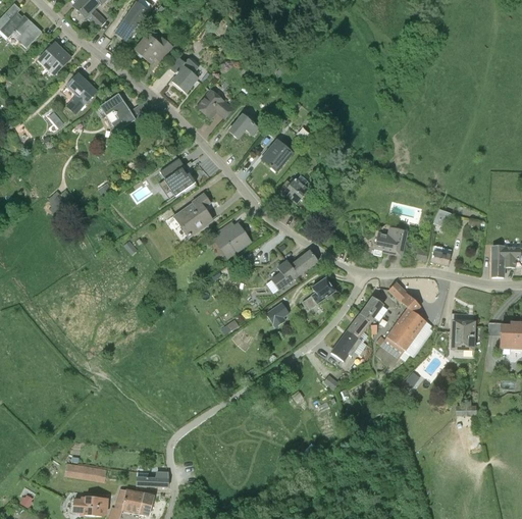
[(76,0),(73,4),(86,16),(87,13),(92,18),(98,12),(93,8),(99,2),(97,0),(76,0)]
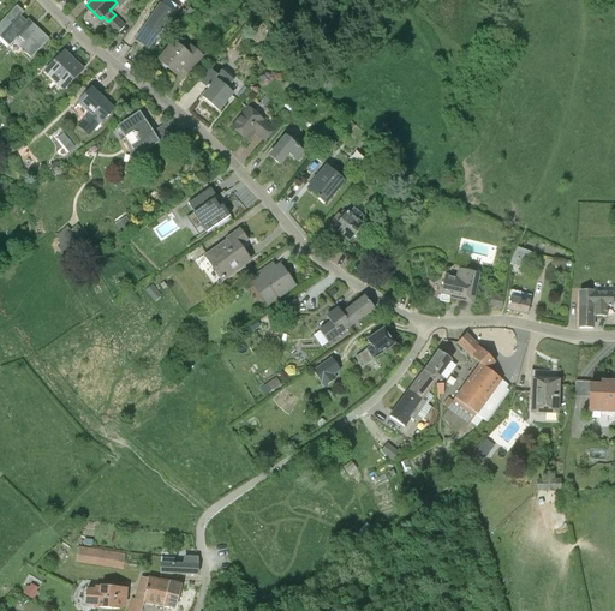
[(161,1),(136,36),(148,45),(155,35),(157,36),(174,12),(161,1)]
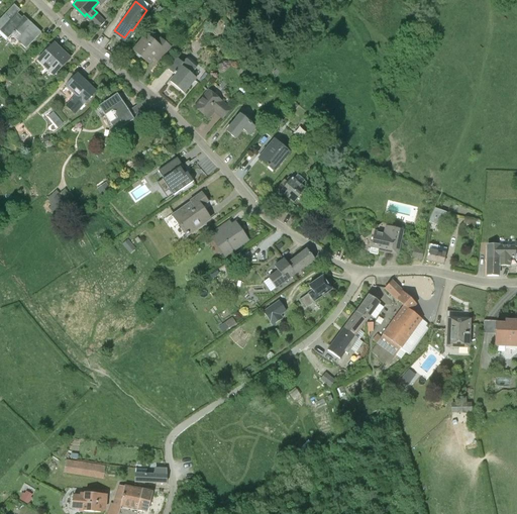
[(16,37),(26,46),(34,37),(41,30),(24,14),(22,15),(17,11),(20,8),(14,2),(0,17),(0,28),(8,36),(16,28),(21,32),(16,37)]
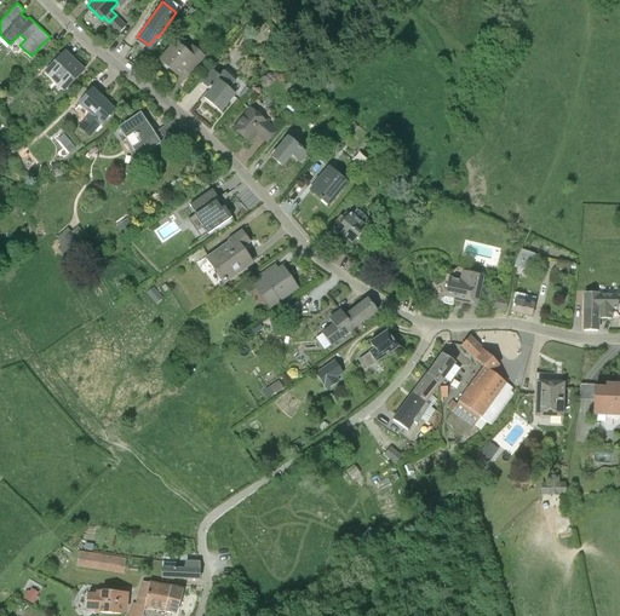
[(187,11),(176,26),(179,28),(190,13),(187,11)]
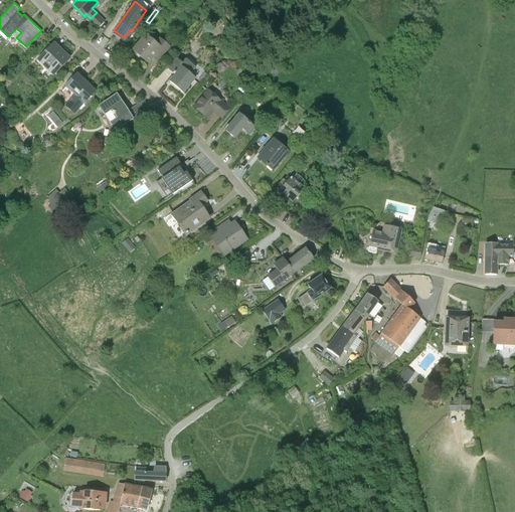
[(97,12),(91,18),(99,26),(105,20),(97,12)]
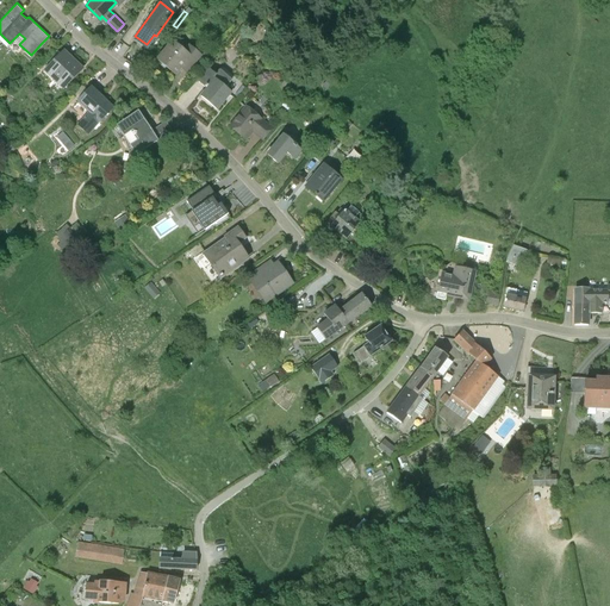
[(172,38),(165,48),(156,56),(175,72),(185,61),(191,67),(203,52),(190,42),(187,45),(175,36),(173,39),(172,38)]
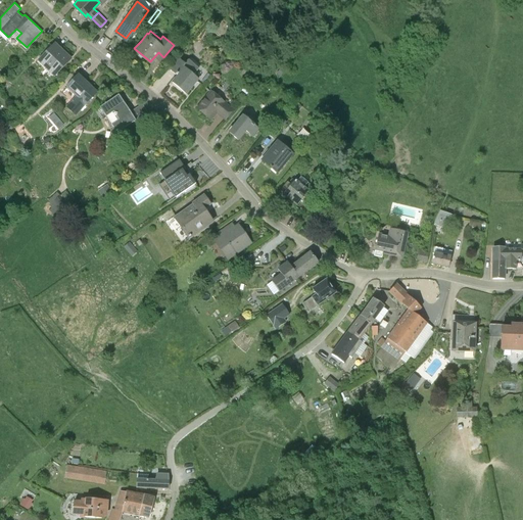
[(38,59),(54,75),(70,57),(54,42),(38,59)]
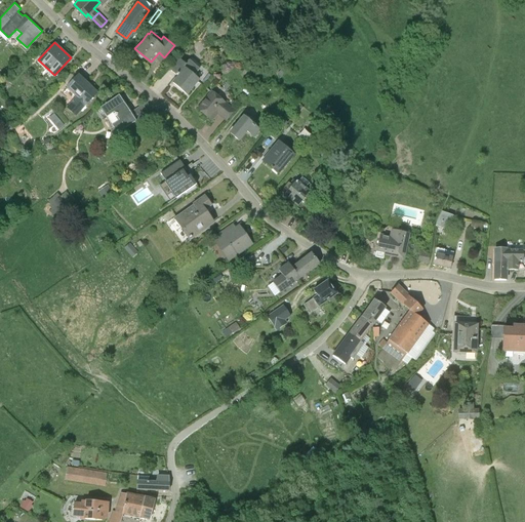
[(180,56),(177,59),(171,68),(178,74),(173,80),(187,91),(199,77),(194,73),(200,66),(189,57),(186,62),(180,56)]
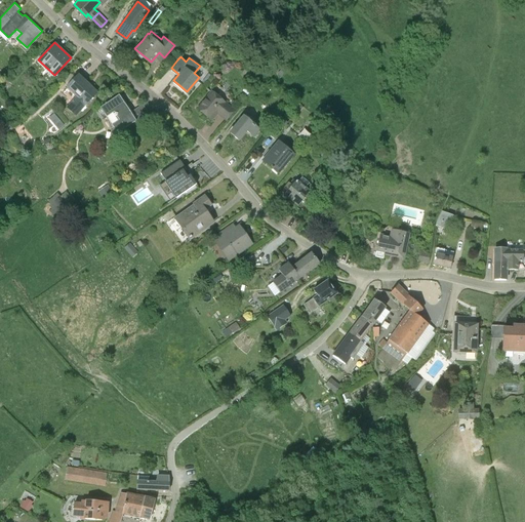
[(76,114),(90,97),(97,90),(79,73),(67,86),(75,94),(66,105),(76,114)]
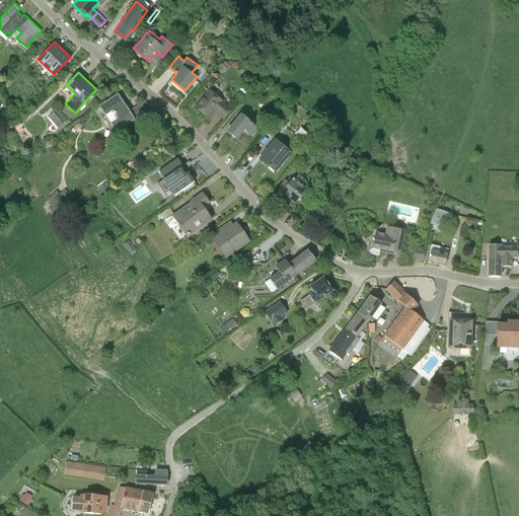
[(210,88),(202,97),(196,105),(208,116),(214,108),(224,117),(232,106),(223,99),(210,88)]
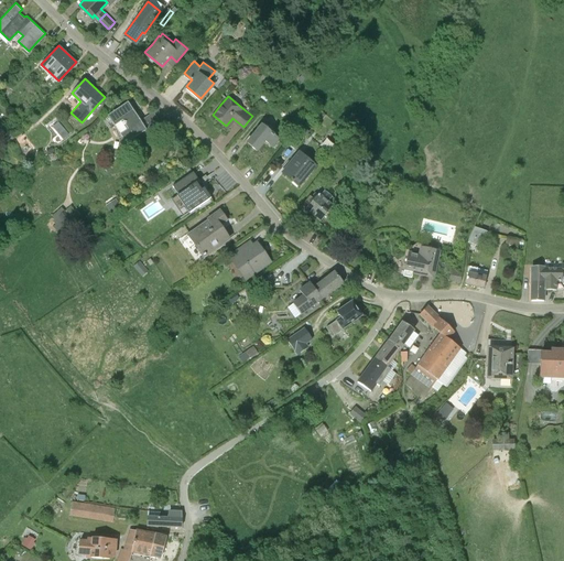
[(128,100),(108,114),(115,123),(122,119),(128,127),(120,132),(127,141),(147,128),(160,119),(153,110),(141,119),(133,108),(128,100)]
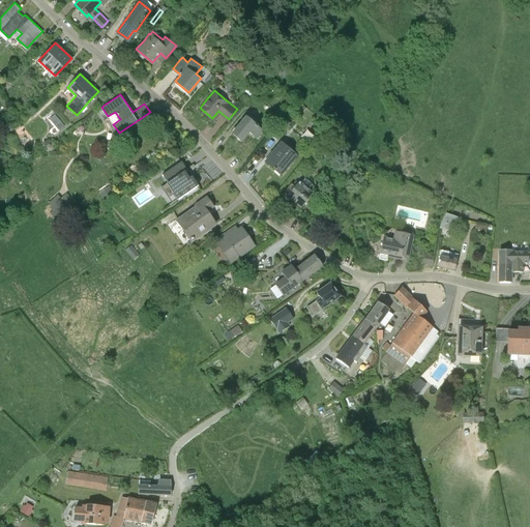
[(263,128),(246,115),(232,132),(241,139),(248,130),(256,137),(263,128)]
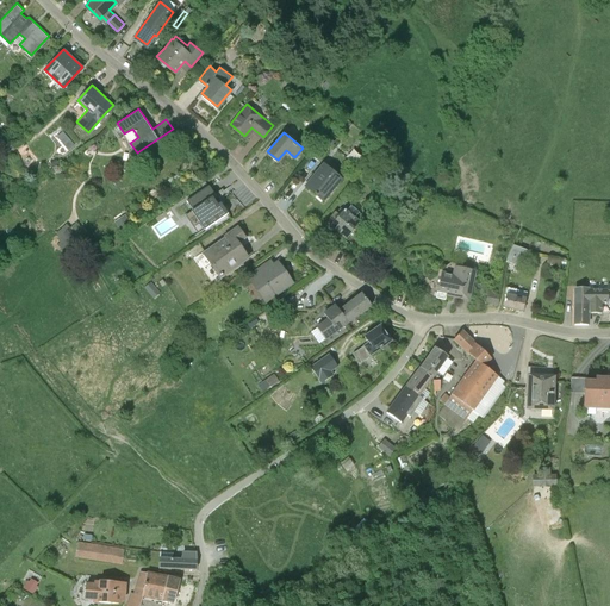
[(328,137),(323,142),(322,141),(312,152),(319,158),(329,147),(328,147),(334,141),(328,137)]
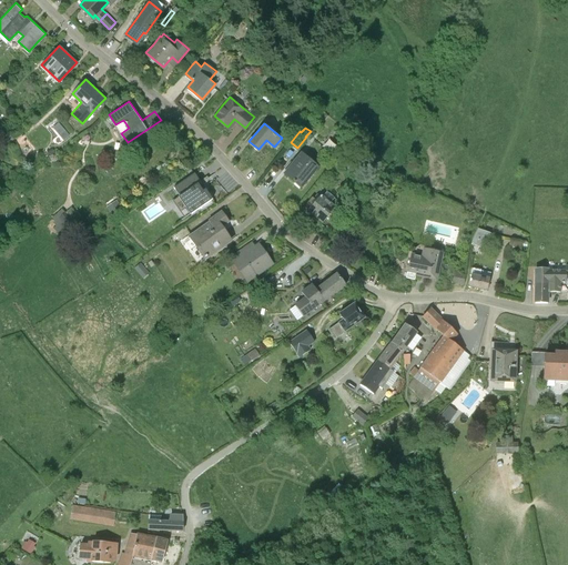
[(302,150),(297,154),(291,163),(295,167),(288,174),(302,184),(318,164),(302,150)]
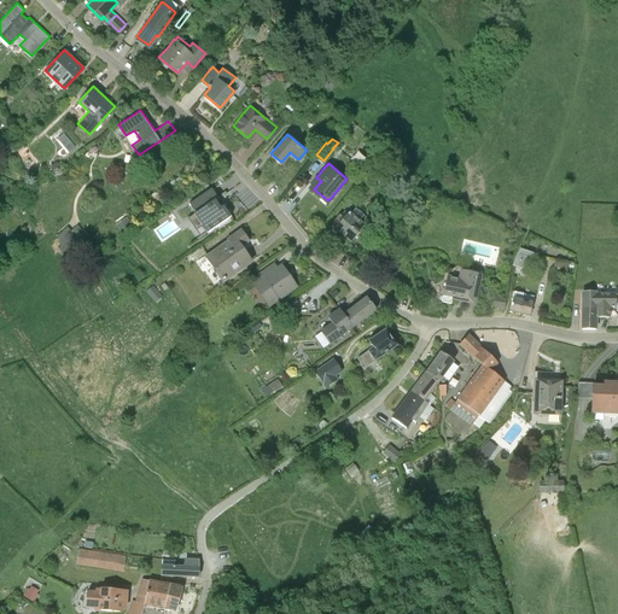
[(211,186),(190,200),(209,229),(231,214),(223,204),(221,206),(216,198),(219,196),(211,186)]
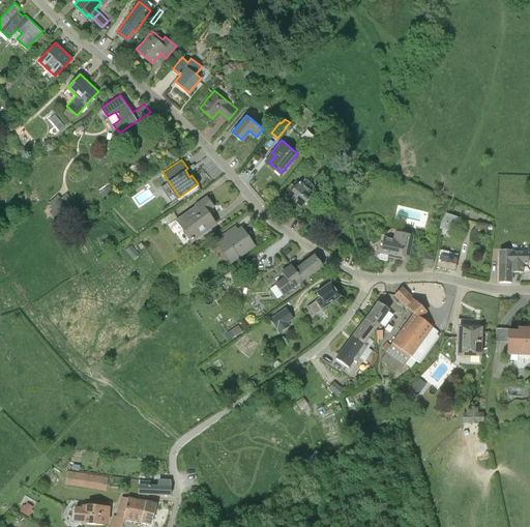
[(313,191),(308,186),(313,182),(305,177),(301,181),(300,179),(295,186),(288,194),(301,205),(313,191)]
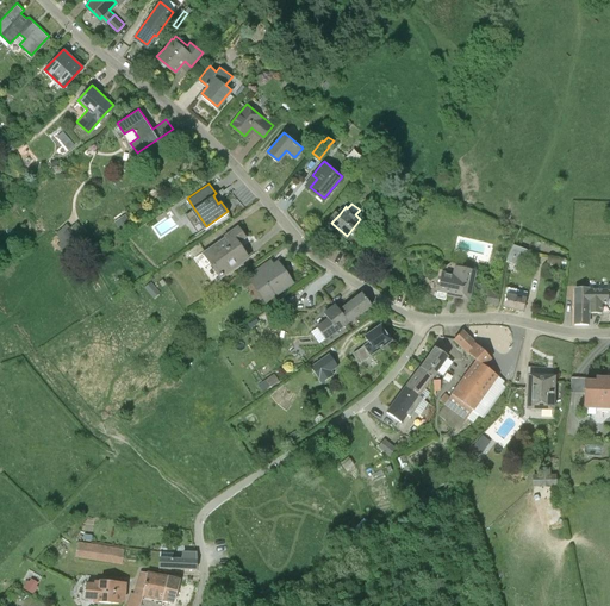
[(125,213),(116,220),(122,229),(131,223),(125,213)]
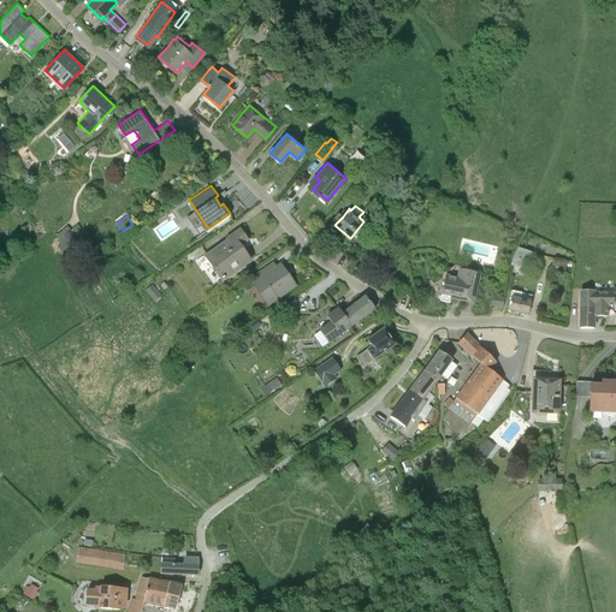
[(61,242),(59,244),(70,256),(84,243),(78,236),(86,229),(78,221),(72,227),(67,223),(58,232),(61,236),(59,238),(61,242)]
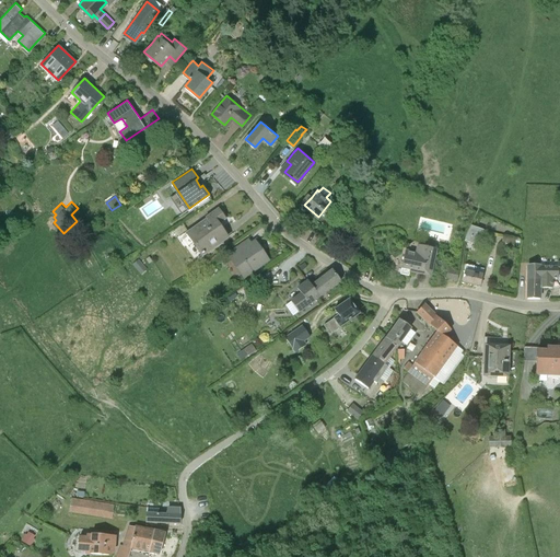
[(218,207),(186,231),(201,254),(228,235),(218,221),(224,217),(218,207)]
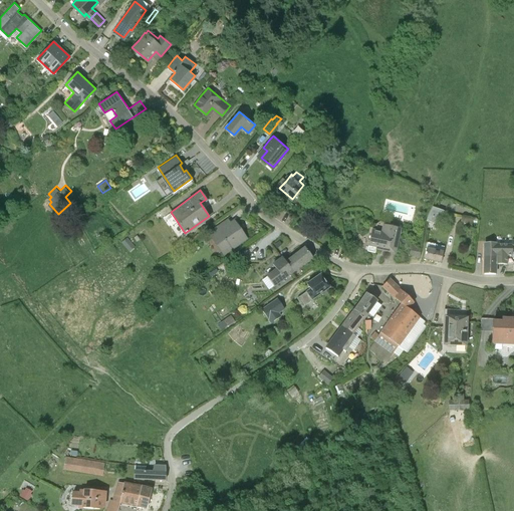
[(445,208),(433,203),(427,218),(428,218),(440,222),(445,208)]
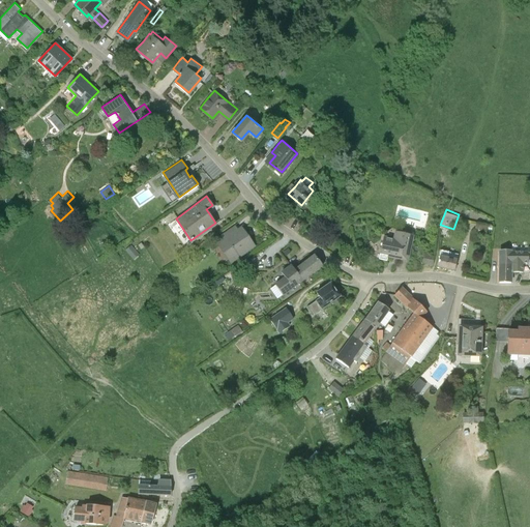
[(229,260),(243,250),(252,243),(240,228),(239,229),(235,223),(217,235),(221,239),(216,241),(229,260)]
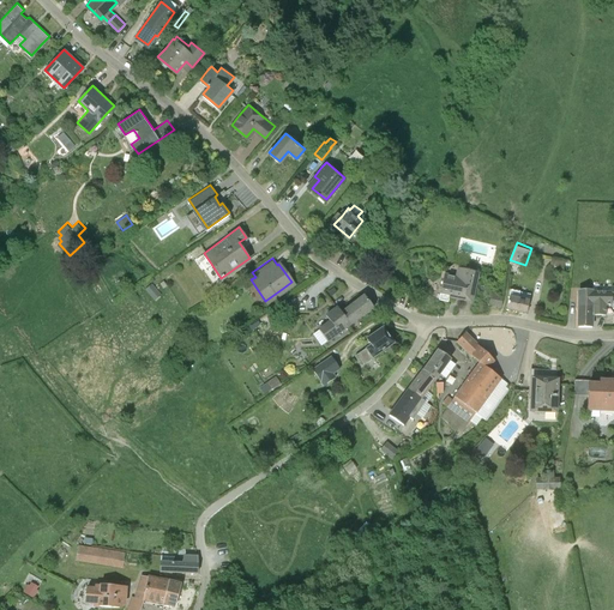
[(449,299),(450,295),(456,296),(457,294),(461,294),(461,295),(473,299),(480,270),(459,265),(461,263),(455,261),(441,270),(440,275),(439,275),(434,276),(431,294),(439,296),(449,299)]
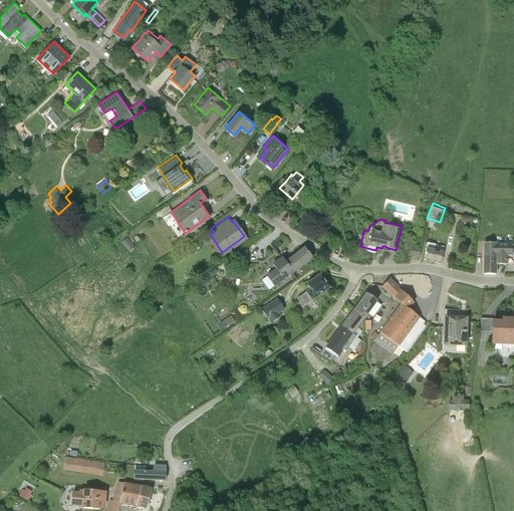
[(136,245),(127,235),(121,240),(130,249),(136,245)]
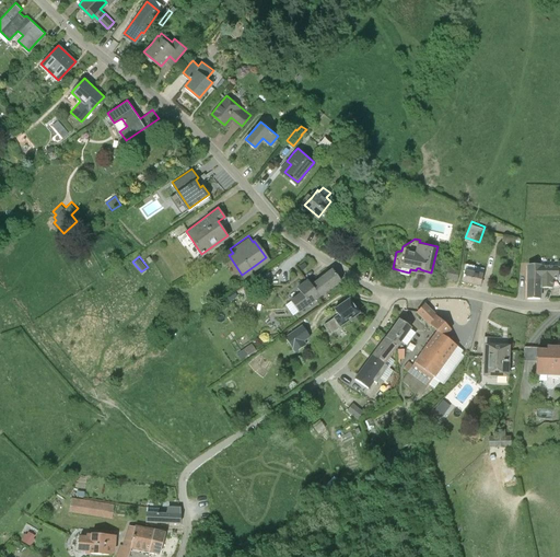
[(527,263),(527,286),(527,297),(539,297),(540,286),(552,286),(552,277),(558,276),(558,271),(559,270),(559,258),(558,258),(558,263),(541,263),(541,262),(527,263)]
